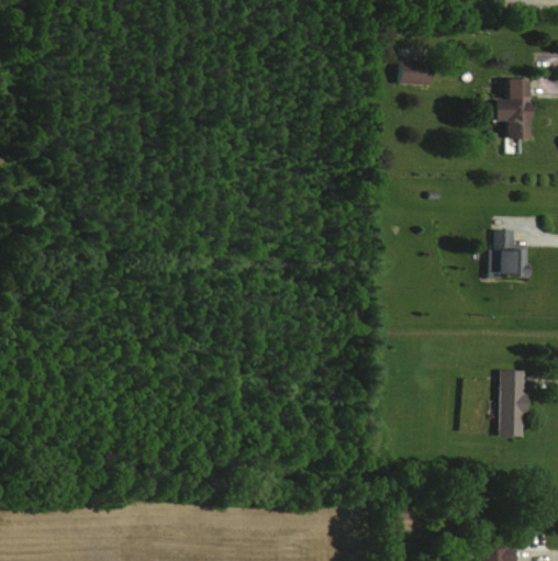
[(428,86),(430,62),(399,60),(398,85),(428,86)]
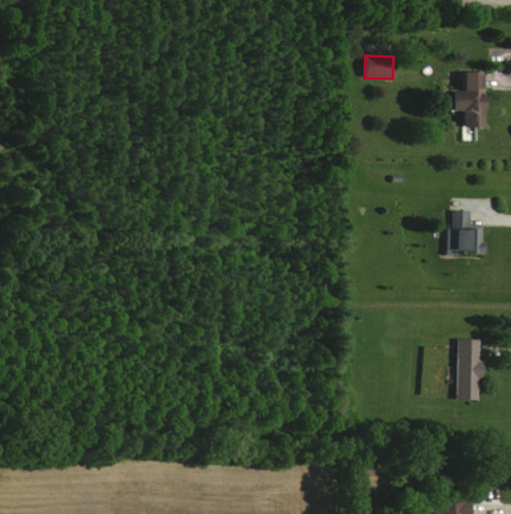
[(463,128),(483,128),(483,73),(463,73),(463,92),(452,92),(452,112),(462,112),(463,128)]
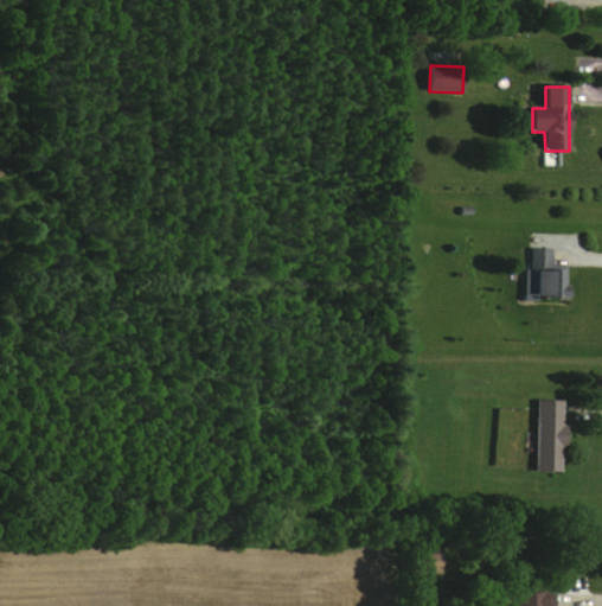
[(554,250),(532,250),(532,270),(526,270),(526,301),(567,303),(567,265),(554,265),(554,250)]
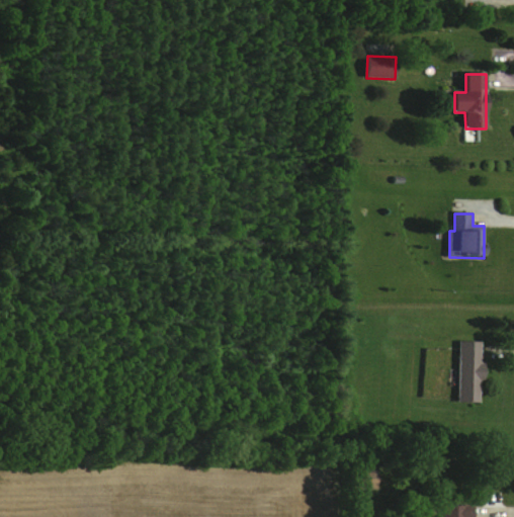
[(482,403),(483,362),(482,362),(482,341),(459,341),(458,402),(482,403)]
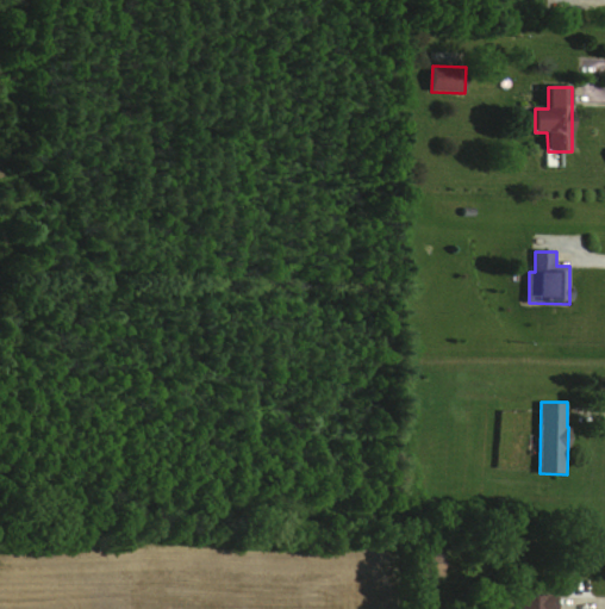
[(556,608),(557,595),(523,595),(522,608),(556,608)]
